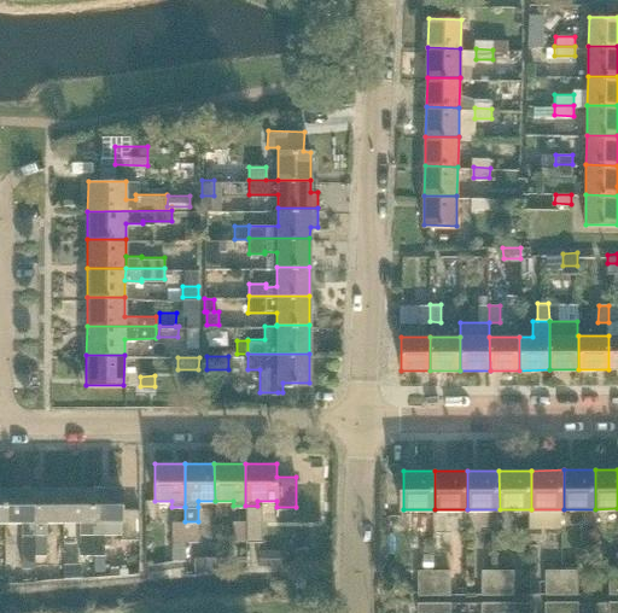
[(63,520),(80,520),(80,533),(80,554),(92,554),(92,488),(63,489),(63,520)]
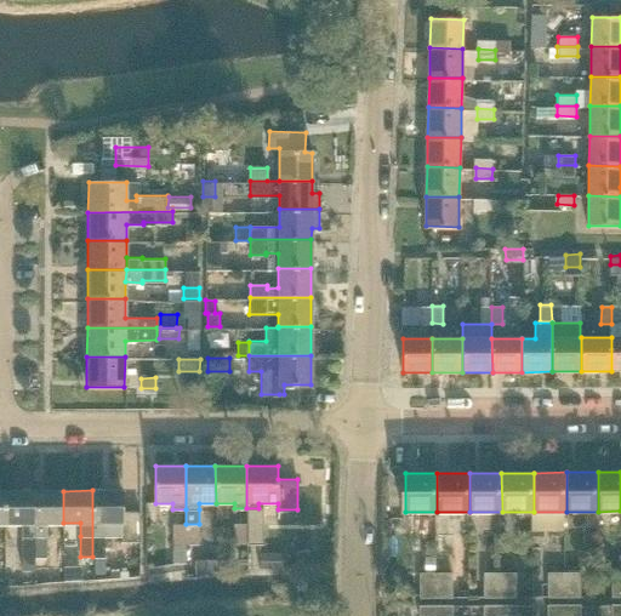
[(104,577),(104,536),(104,523),(120,523),(120,540),(140,540),(140,512),(123,512),(121,490),(92,490),(92,557),(92,577),(104,577)]
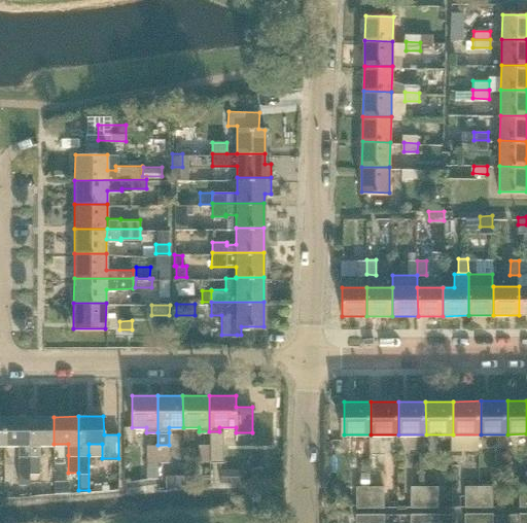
[(4,445),(18,445),(19,455),(29,454),(29,417),(4,417),(4,445)]
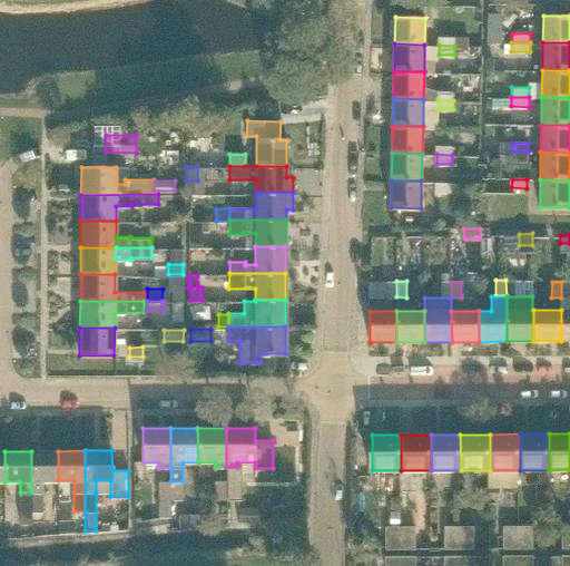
[(58,480),(58,451),(31,451),(31,491),(43,491),(42,480),(58,480)]
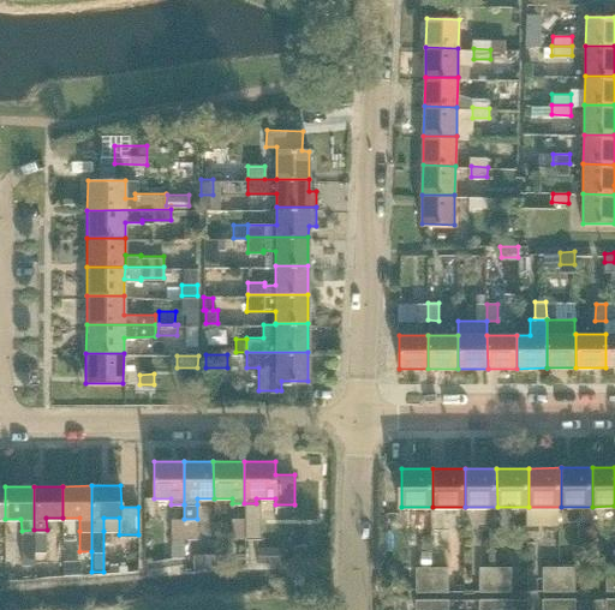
[(232,536),(244,536),(244,516),(232,516),(232,536)]
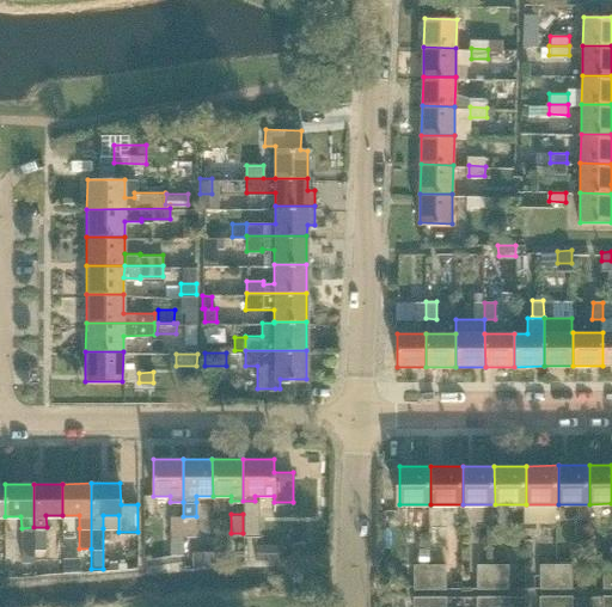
[(243,514),(243,533),(257,534),(257,514),(243,514)]
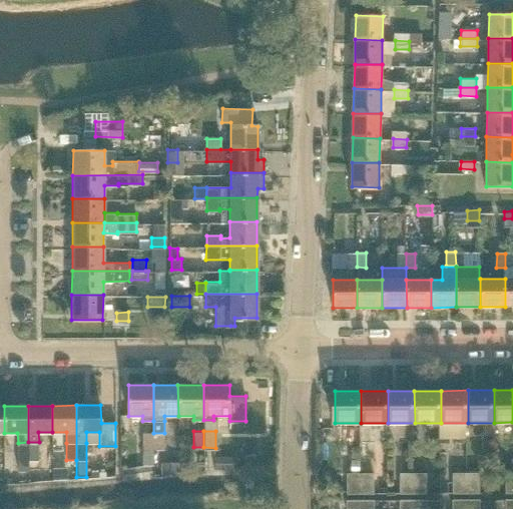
[(153,449),(153,433),(143,433),(143,449),(153,449)]
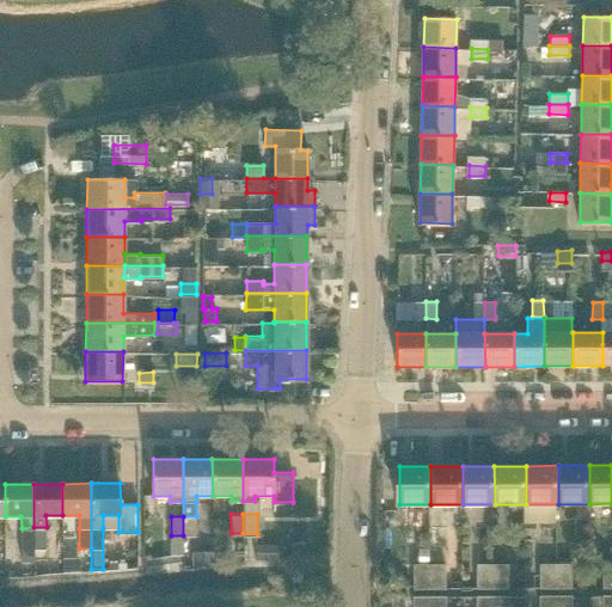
[(196,516),(183,516),(183,535),(196,535),(196,516)]
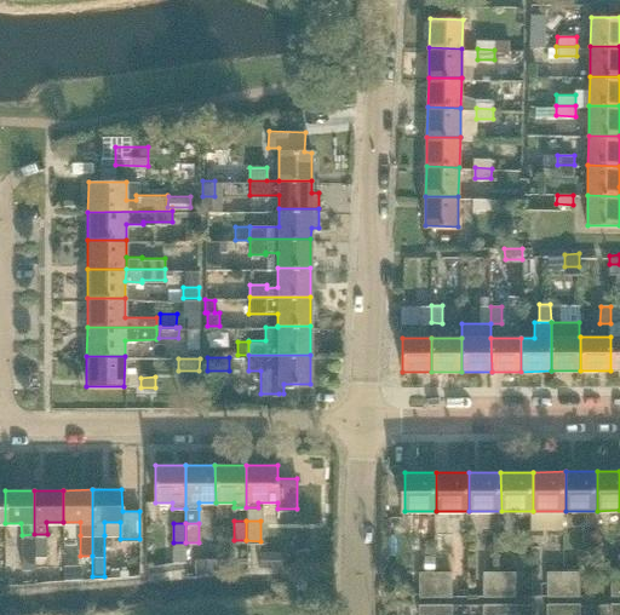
[(35,568),(34,536),(22,536),(22,569),(35,568)]
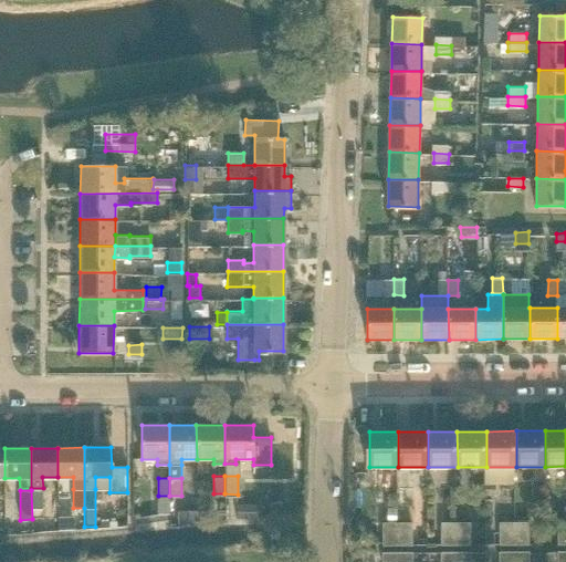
[(42,516),(42,509),(42,490),(31,490),(32,519),(32,516),(42,516)]
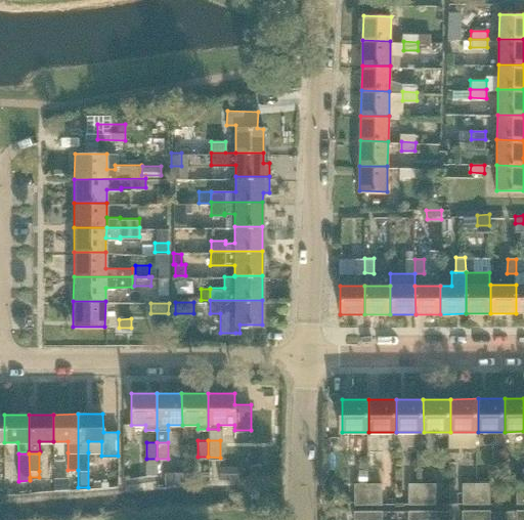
[(158,464),(158,481),(169,481),(169,464),(158,464)]
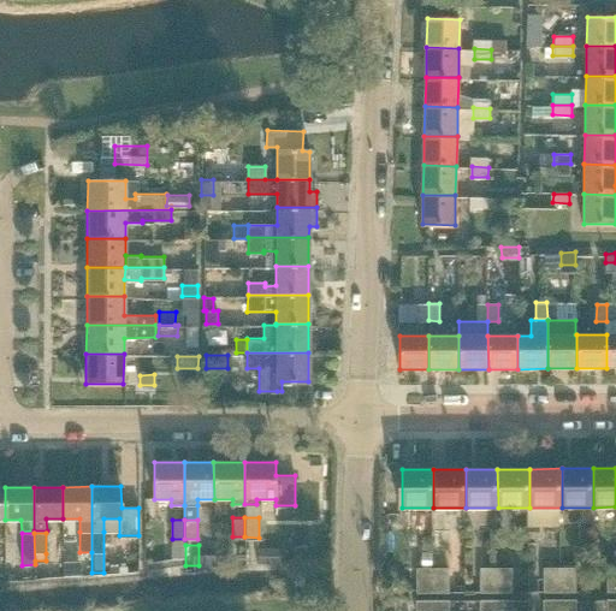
[(259,547),(259,562),(271,562),(271,547),(259,547)]
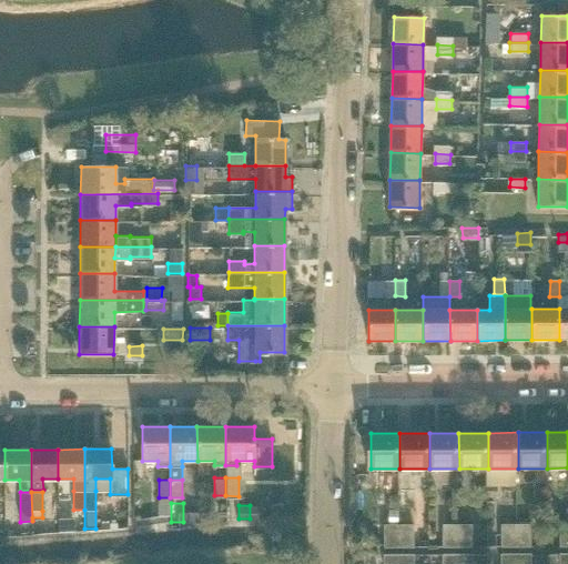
[(500,513),(500,524),(515,523),(514,513),(500,513)]
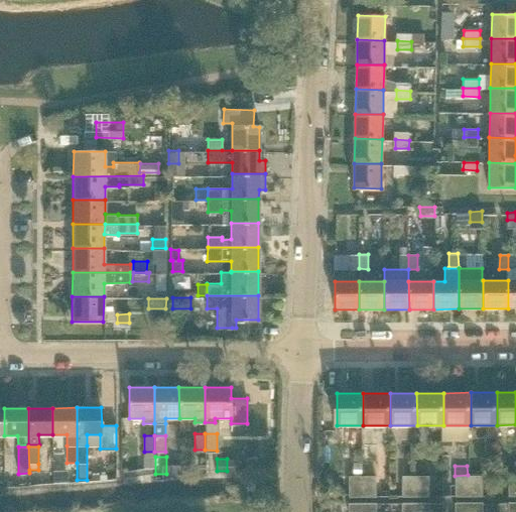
[(67,482),(66,470),(53,471),(54,482),(67,482)]
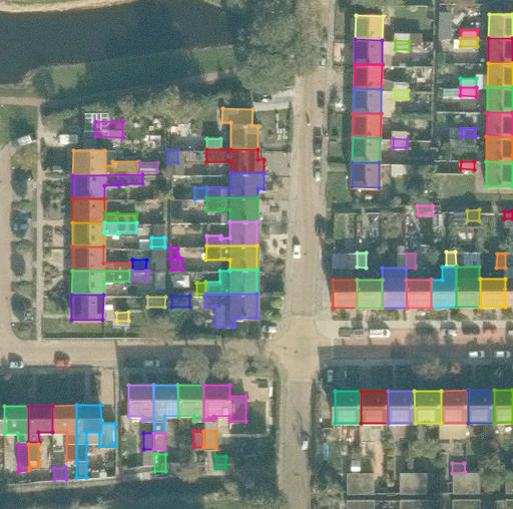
[(348,493),(361,493),(361,473),(348,474),(348,493)]
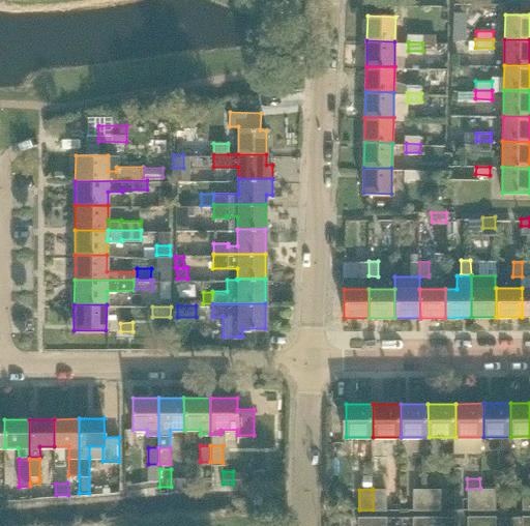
[(373,489),(373,509),(386,509),(386,489),(373,489)]
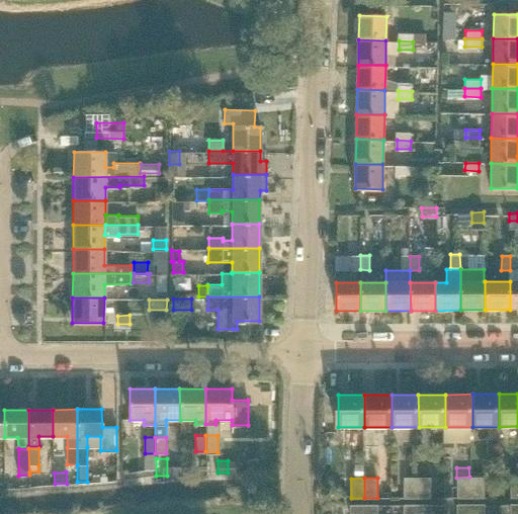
[(405,498),(418,498),(418,478),(405,478),(405,498)]
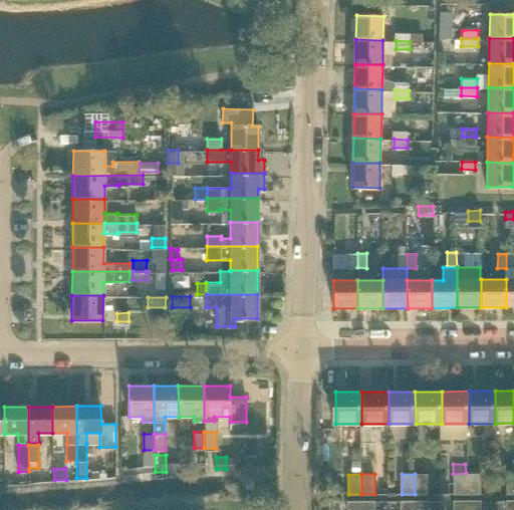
[(415,474),(415,494),(427,493),(427,474),(415,474)]
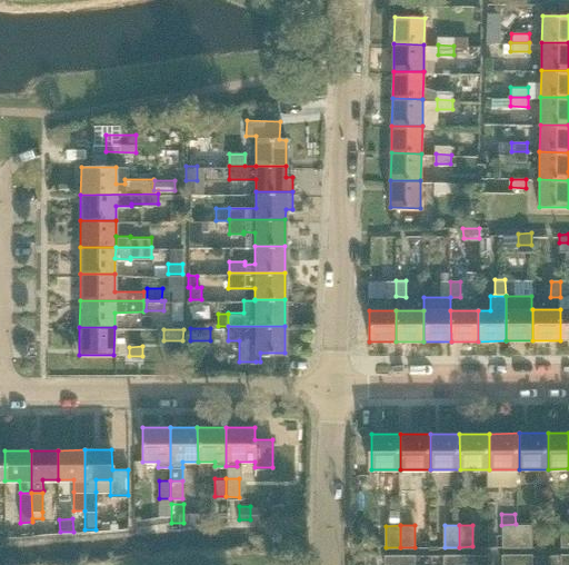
[(503,547),(518,547),(517,525),(503,525),(503,547)]
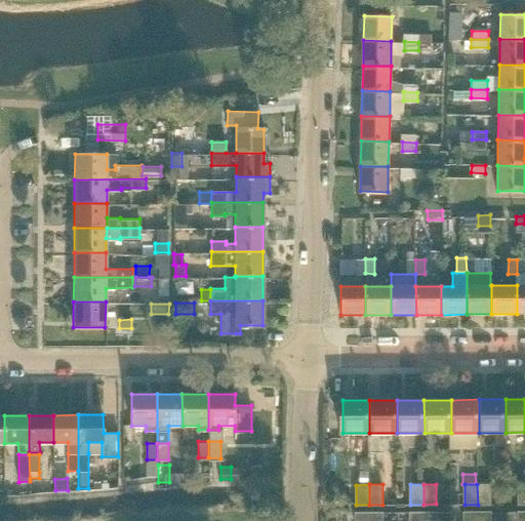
[(477,484),(478,505),(490,505),(490,484),(477,484)]
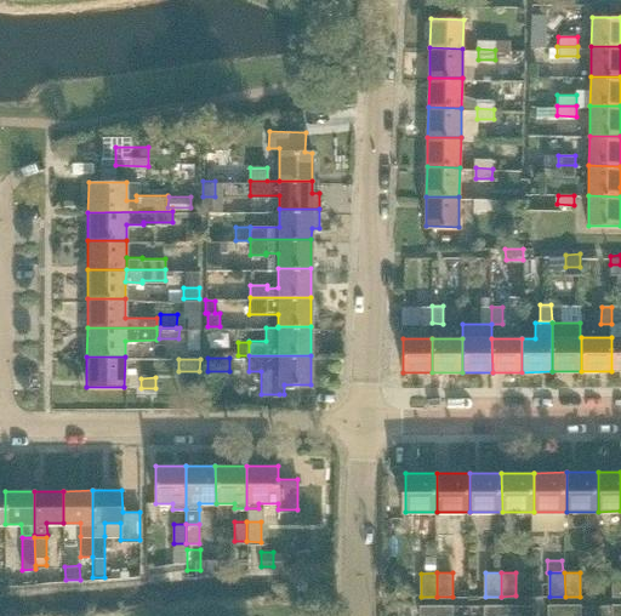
[(565,605),(564,615),(581,615),(581,604),(565,605)]
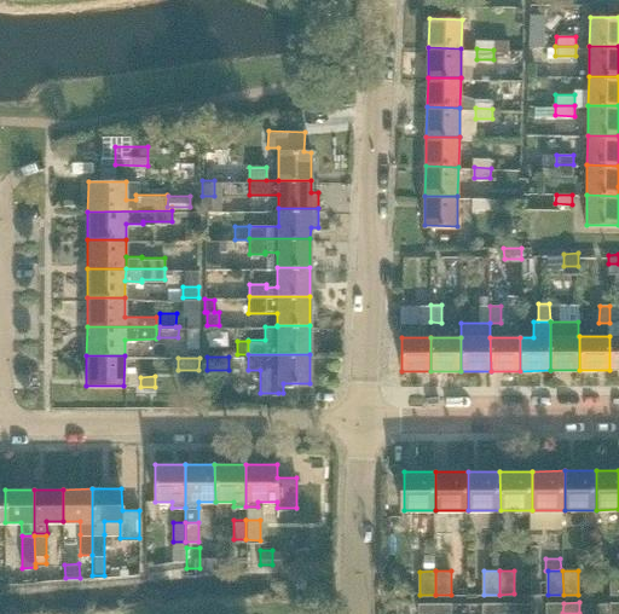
[(418,613),(434,613),(435,603),(420,603),(418,613)]
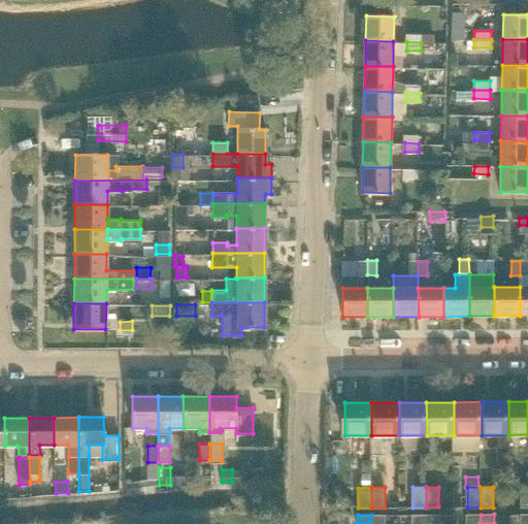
[(371,515),(370,523),(384,523),(384,515),(371,515)]
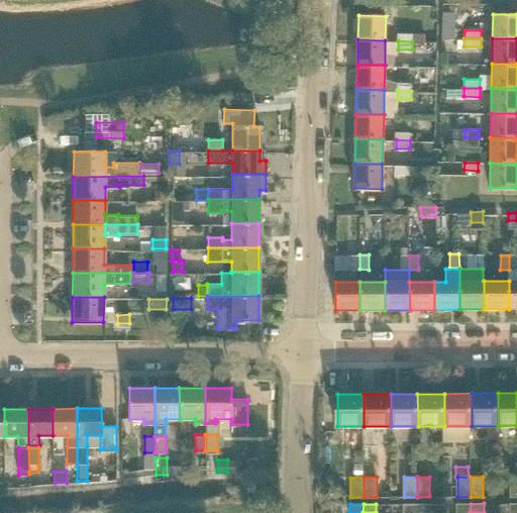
[(403,512),(416,512),(417,504),(403,504),(403,512)]
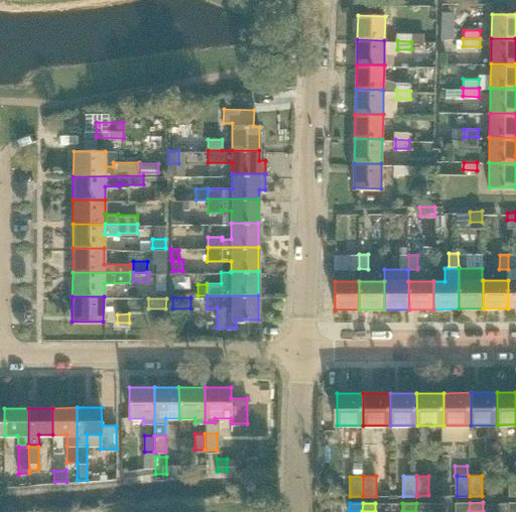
[(416,503),(415,511),(429,511),(429,503),(416,503)]
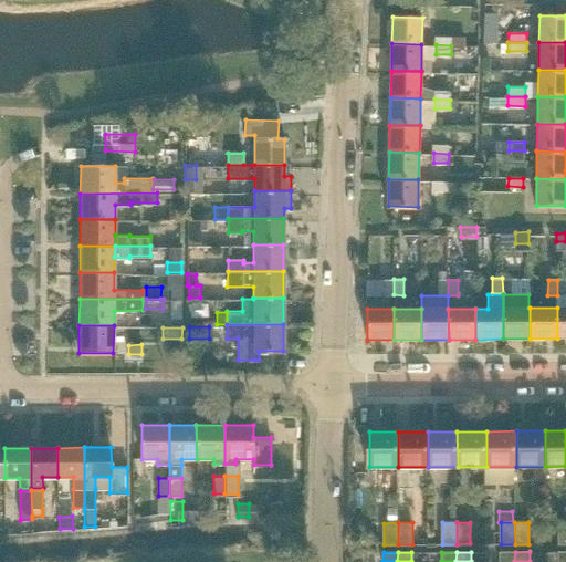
[(500,561),(514,561),(515,552),(501,552),(500,561)]
